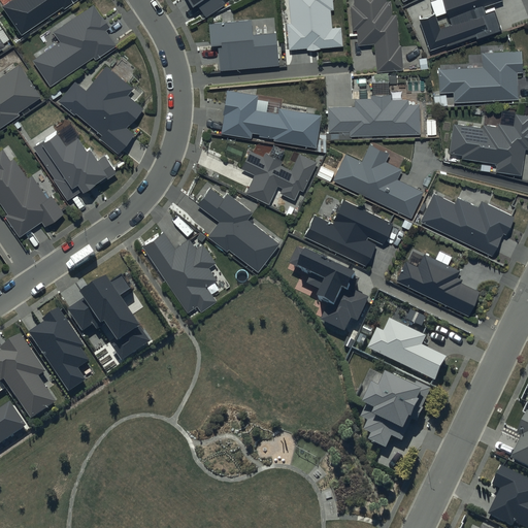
[(4,0),(0,3),(20,31),(61,3),(62,5),(68,0),(4,0)]
